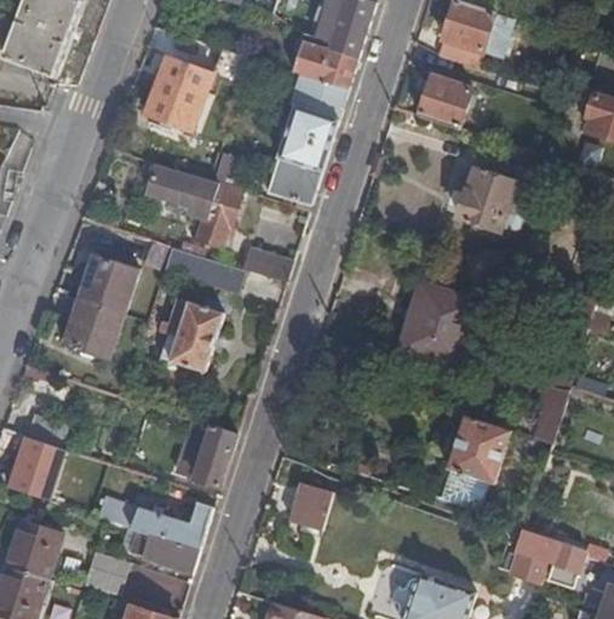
[(52,76),(80,0),(21,0),(0,53),(0,57),(52,76)]
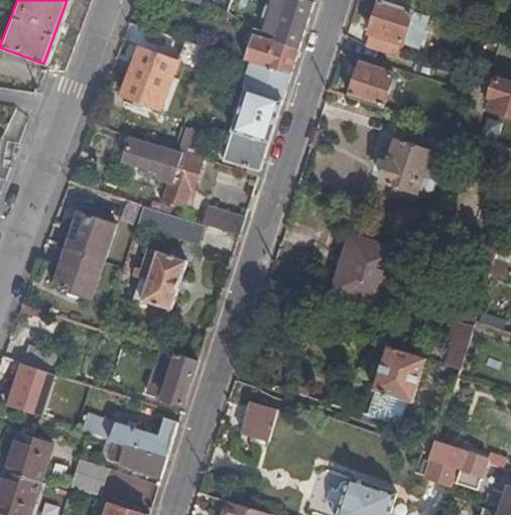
[(297,47),(312,0),(274,0),(266,28),(275,31),(273,39),(297,47)]
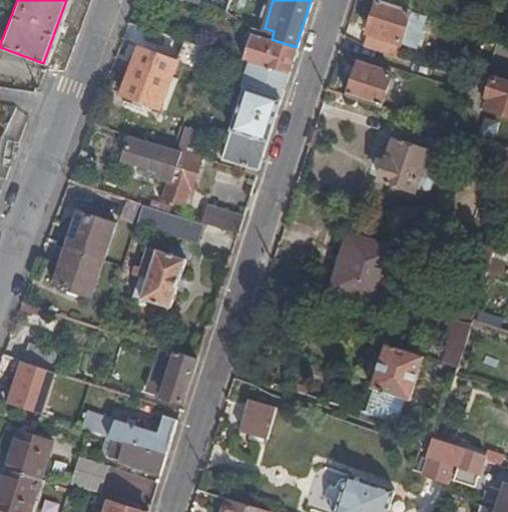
[(376,0),(362,43),(396,54),(411,9),(383,0),(376,0)]
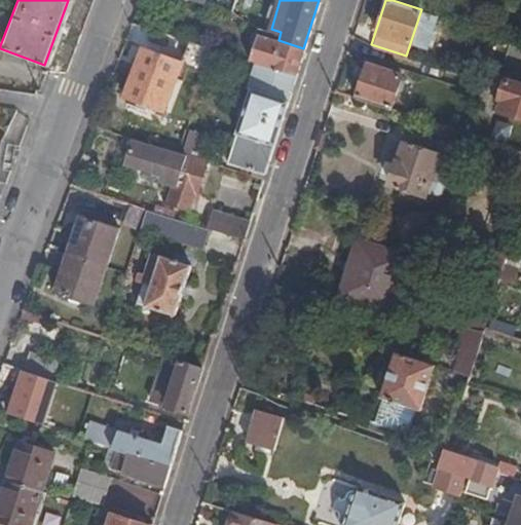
[(295,74),(303,48),(278,40),(281,32),(271,29),(258,25),(252,43),(248,59),(256,63),(295,74)]
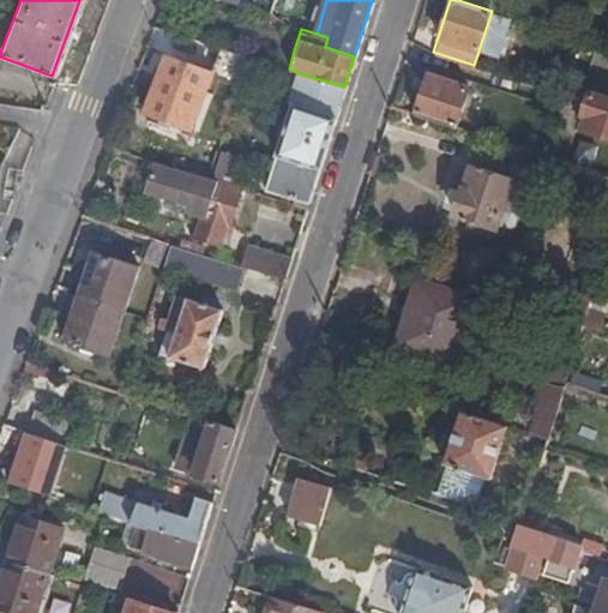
[(289,68),(294,50),(278,44),(274,65),(289,68)]
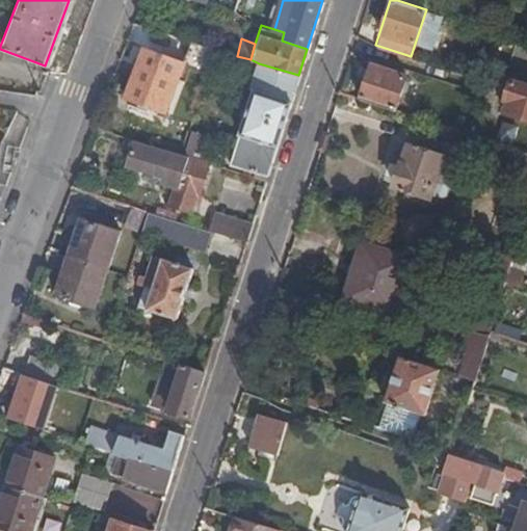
[(203,76),(212,48),(187,40),(180,63),(179,69),(203,76)]
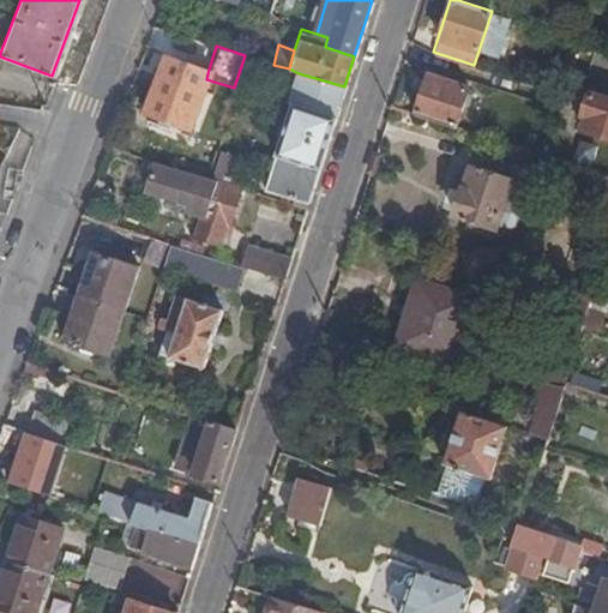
[(206,79),(208,73),(162,59),(142,118),(188,131),(206,79)]
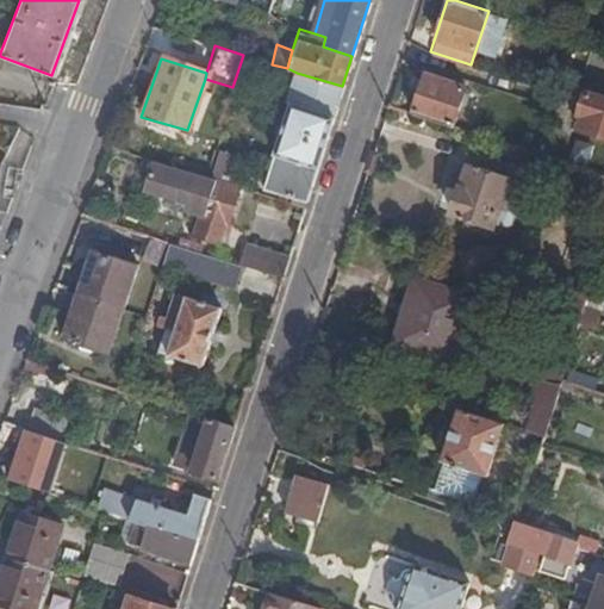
[(423,72),(409,111),(449,124),(462,84),(423,72)]
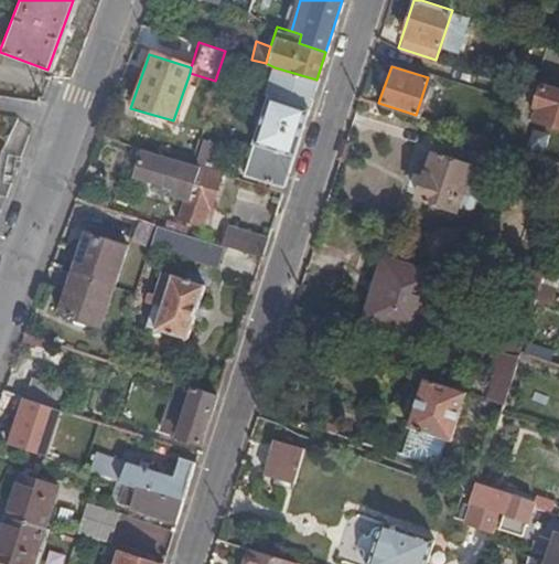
[(282,184),(316,80),(275,67),(242,172),(282,184)]
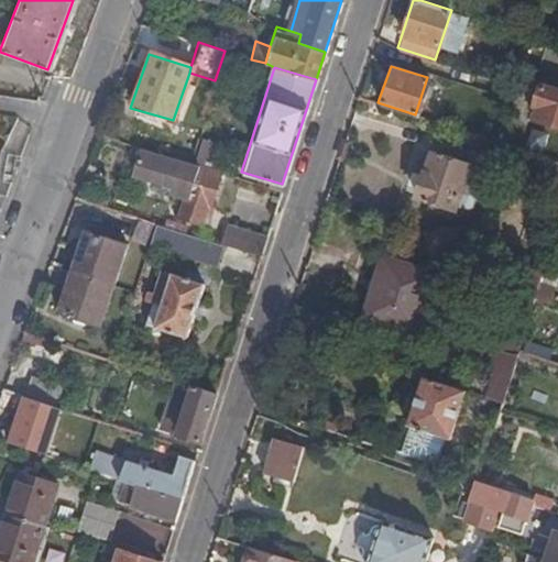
[(557,124),(557,89),(537,83),(531,101),(536,103),(532,117),(557,124)]
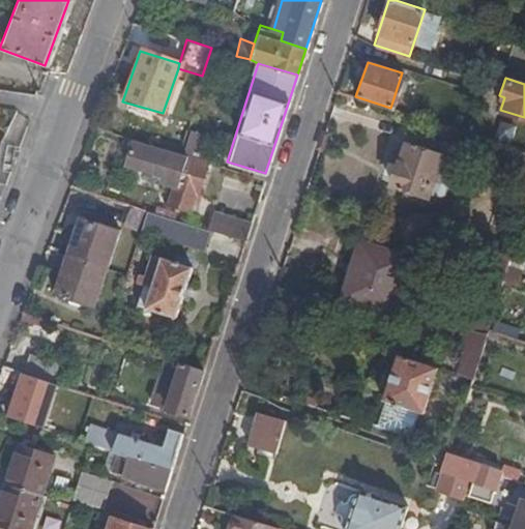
[(447,158),(453,141),(408,125),(388,183),(427,196),(440,155),(447,158)]
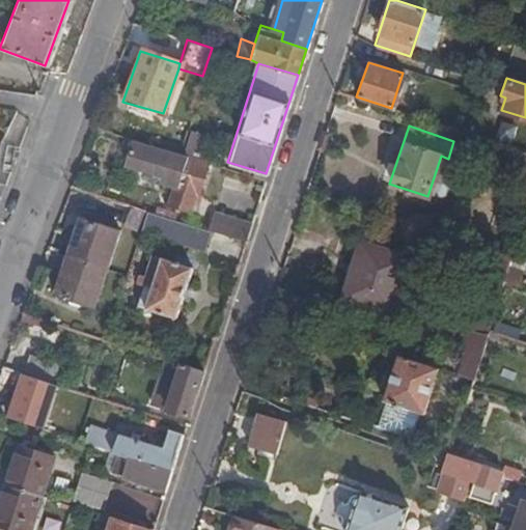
[(205,135),(186,129),(177,156),(197,161),(205,135)]
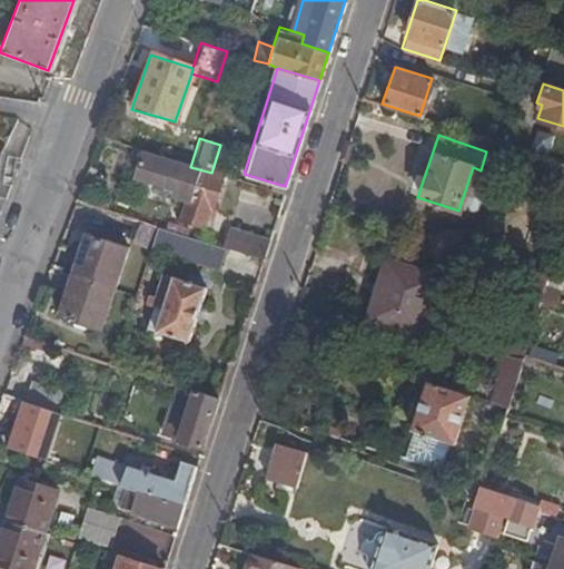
[(213,213),(224,176),(211,173),(190,167),(142,153),(134,179),(174,192),(171,199),(185,204),(179,223),(201,229),(208,211),(213,213)]
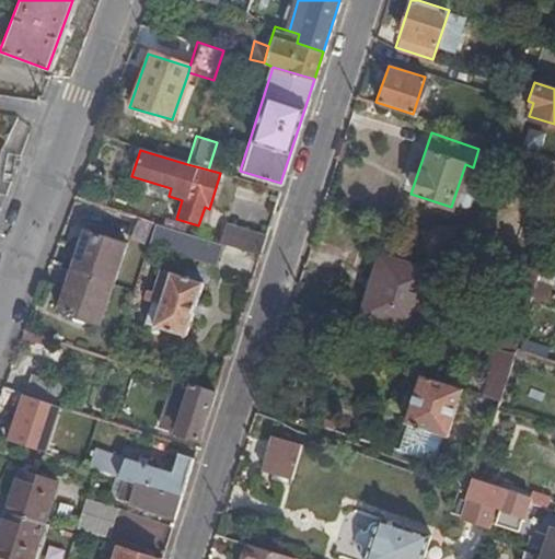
[(554,181),(554,161),(542,156),(536,174),(553,179),(554,181)]
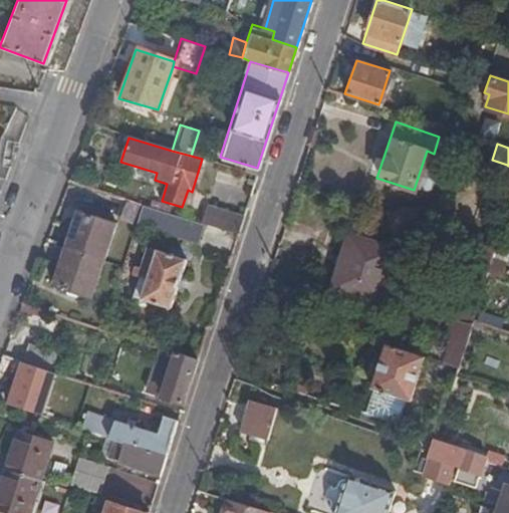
[(236,233),(240,220),(242,214),(206,203),(200,222),(203,223),(236,233)]
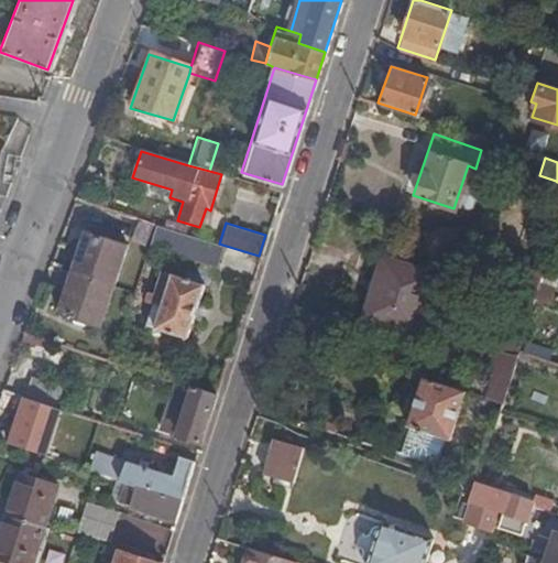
[(124,245),(83,231),(57,310),(99,322),(124,245)]
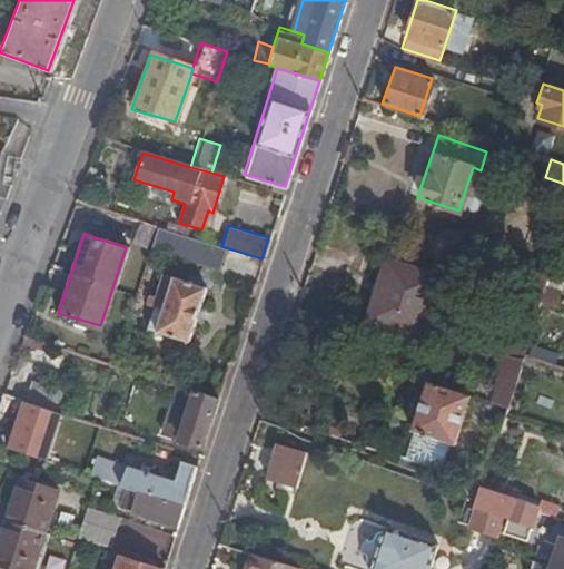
[(441,273),(387,255),(366,320),(418,337),(441,273)]
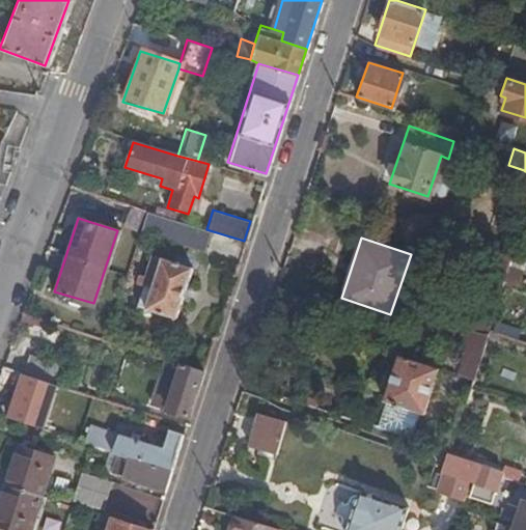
[(510,256),(496,251),(488,276),(503,281),(510,256)]
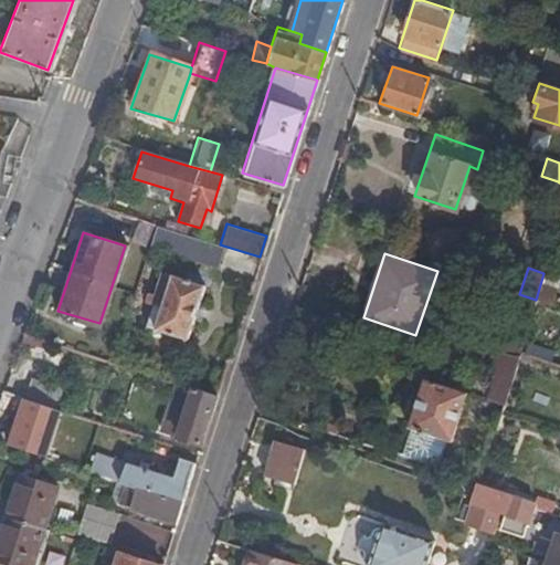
[(550,305),(559,275),(559,273),(545,269),(543,273),(536,300),(550,305)]
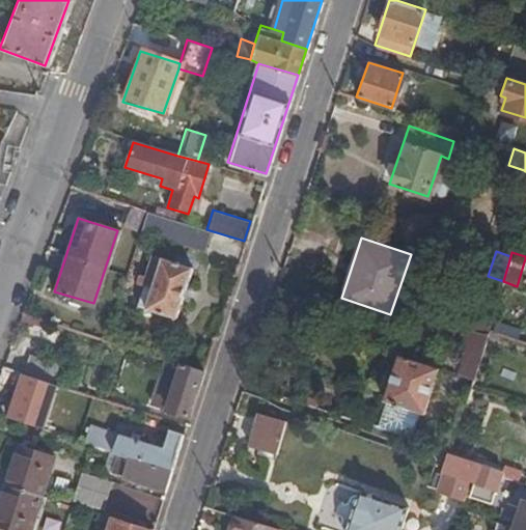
[(142,286),(151,255),(148,254),(142,276),(137,274),(134,284),(142,286)]
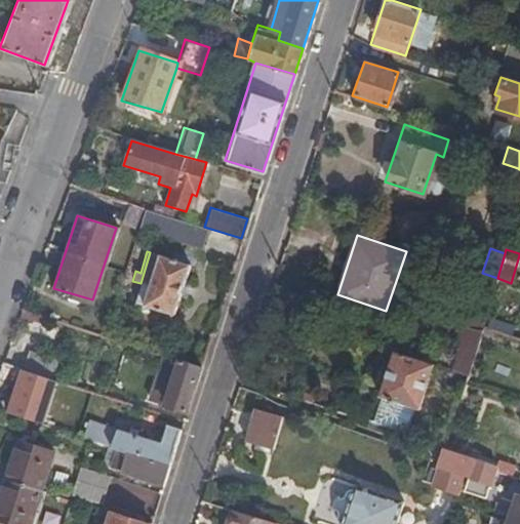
[(170,315),(187,265),(150,252),(141,283),(134,303),(170,315)]
